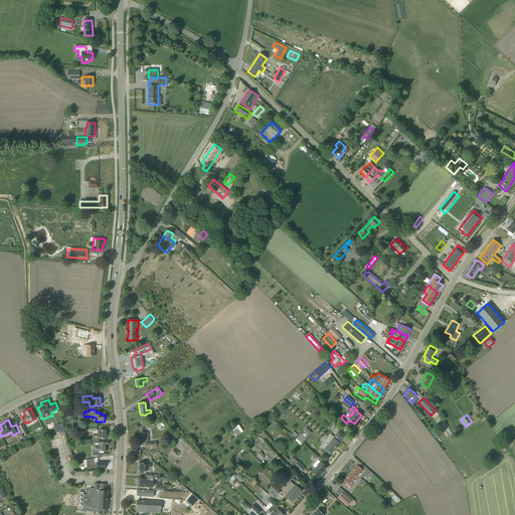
[(61,423),(53,427),(54,432),(64,434),(61,423)]
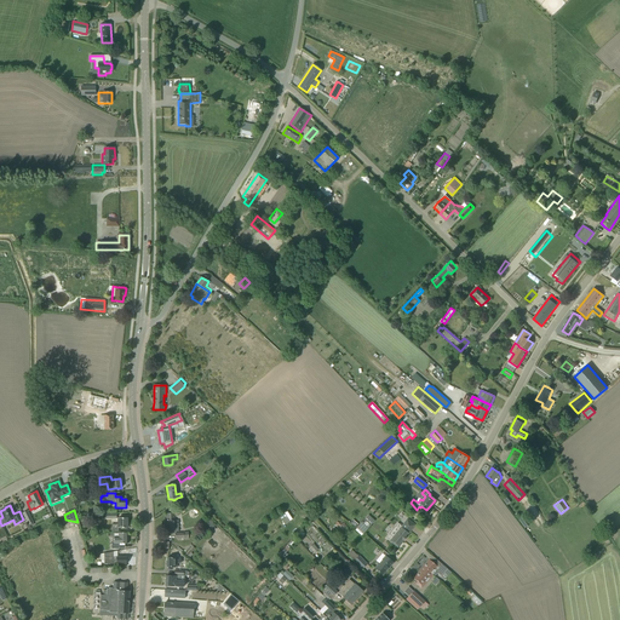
[(33,522),(27,511),(23,514),(28,524),(33,522)]
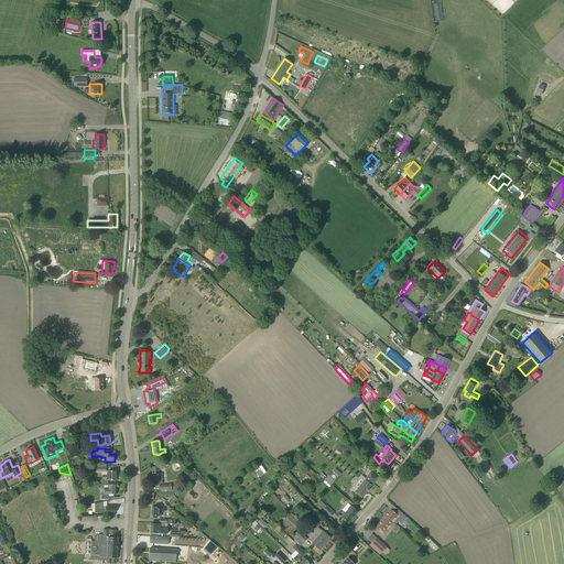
[(158,467),(151,467),(152,474),(152,481),(152,486),(158,485),(158,484),(162,484),(162,481),(162,474),(159,474),(159,473),(159,469),(158,468),(158,467)]
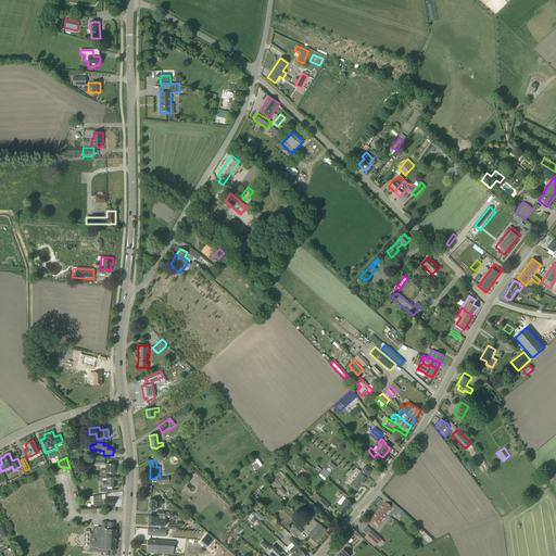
[(106,477),(106,474),(109,474),(114,474),(114,465),(109,465),(108,465),(105,465),(105,470),(102,470),(101,470),(101,477),(106,477)]
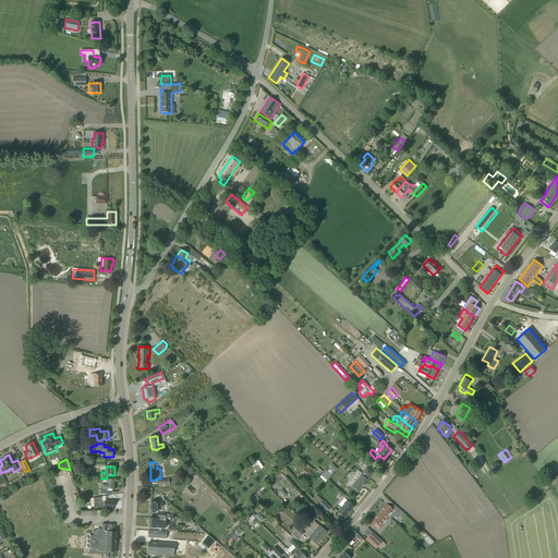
[(194,472),(189,468),(184,472),(192,478),(194,476),(193,474),(194,472)]
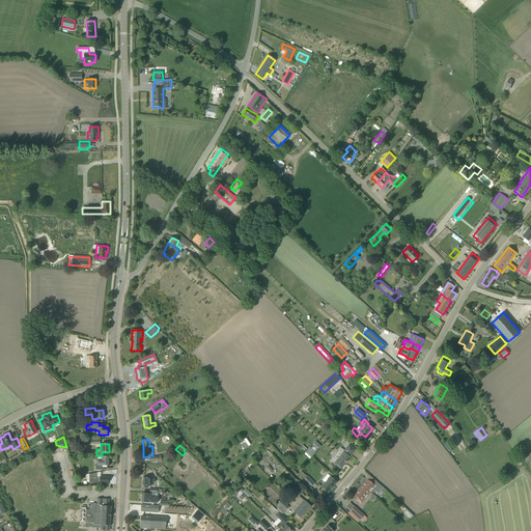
[(340,469),(345,463),(346,460),(347,460),(356,450),(348,445),(334,464),(340,469)]
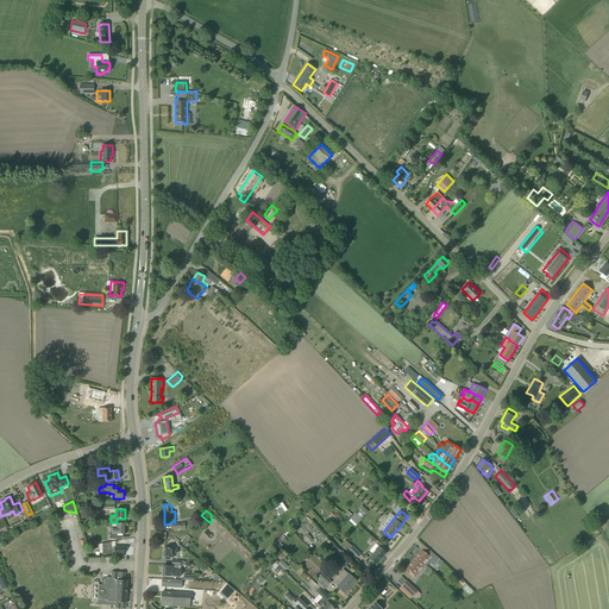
[(350,519),(357,525),(364,516),(358,512),(357,513),(356,513),(350,519)]
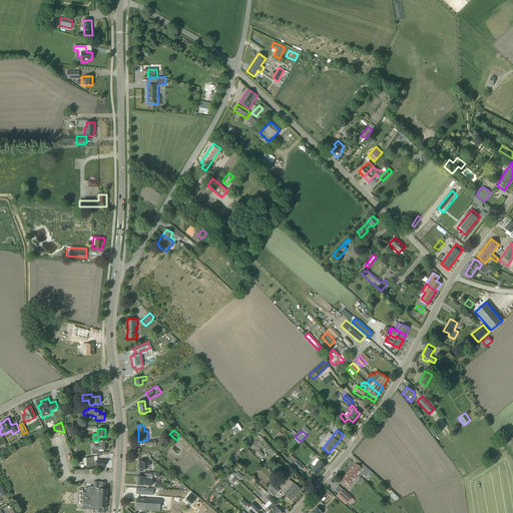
[(100,441),(98,441),(98,444),(96,444),(94,444),(94,446),(94,449),(92,449),(92,454),(93,454),(99,454),(99,451),(99,450),(100,450),(105,450),(105,441),(100,441)]
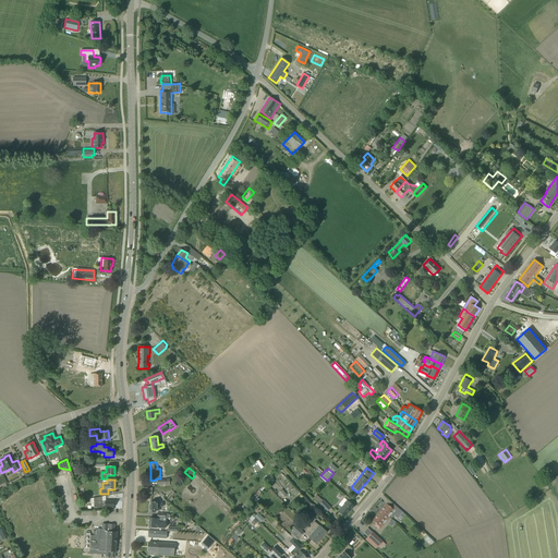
[(281,498),(286,495),(281,489),(277,493),(281,498)]
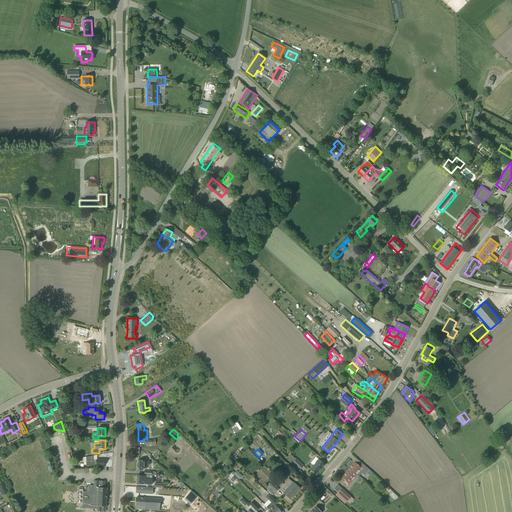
[(303,466),(296,459),(290,454),(287,457),(293,463),(292,463),(299,470),(303,466)]
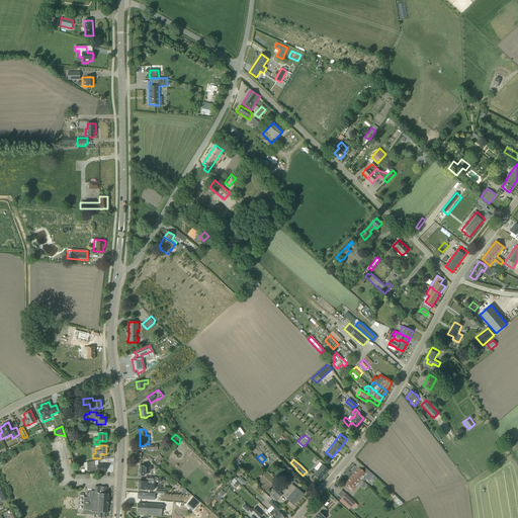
[(87,471),(94,471),(100,471),(105,471),(105,465),(94,465),(94,461),(87,462),(87,471)]
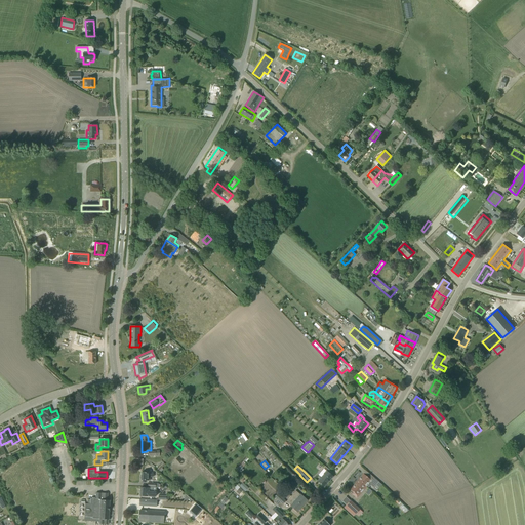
[(142,472),(142,480),(147,480),(148,480),(150,480),(151,476),(153,477),(153,473),(149,473),(147,473),(142,472)]
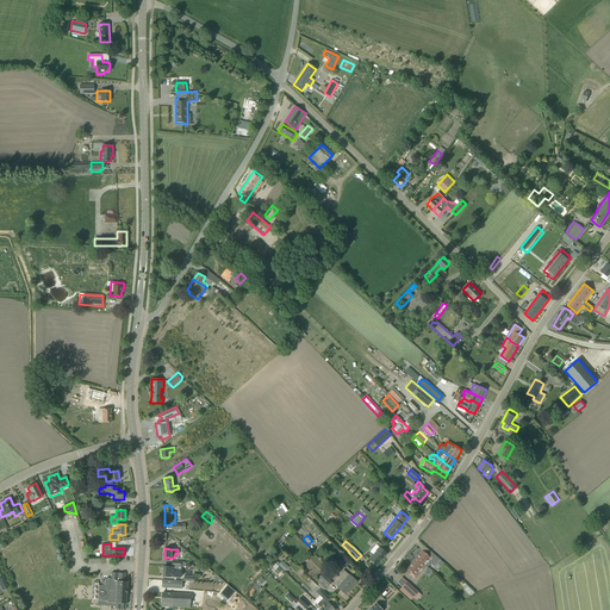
[(379,548),(368,559),(375,566),(386,554),(379,548)]
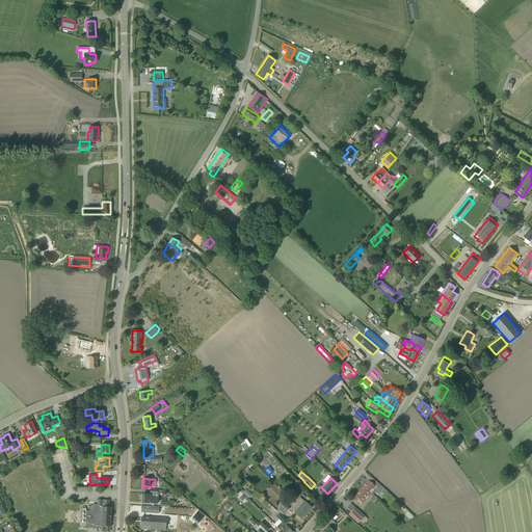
[(371,494),(373,495),(375,491),(378,495),(383,488),(378,483),(374,480),(372,483),(368,480),(363,486),(371,494)]
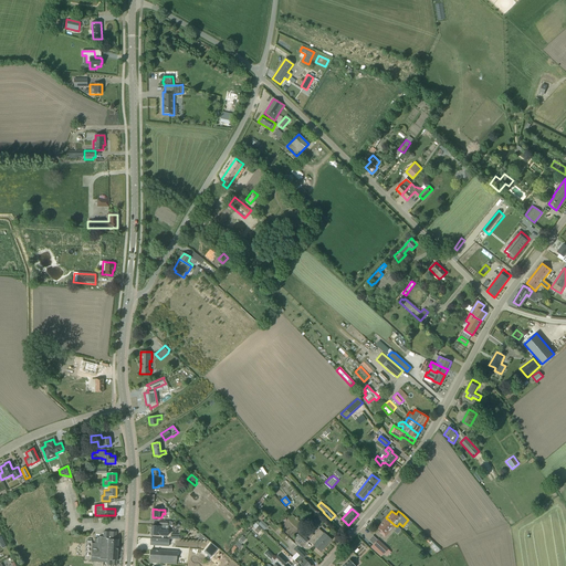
[(395,525),(386,517),(385,520),(377,527),(380,531),(379,533),(384,536),(385,537),(395,525)]
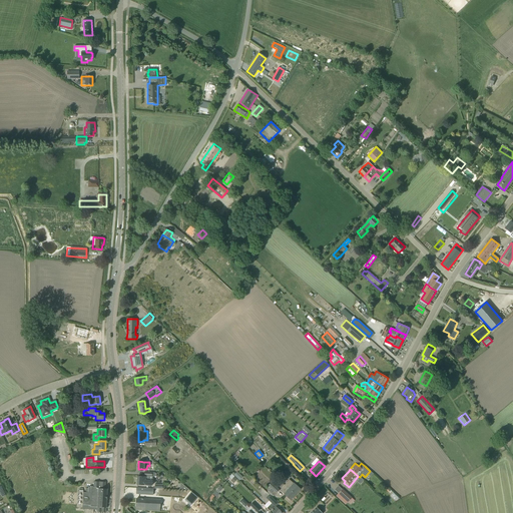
[(291,476),(287,472),(285,471),(283,474),(289,479),(291,476)]
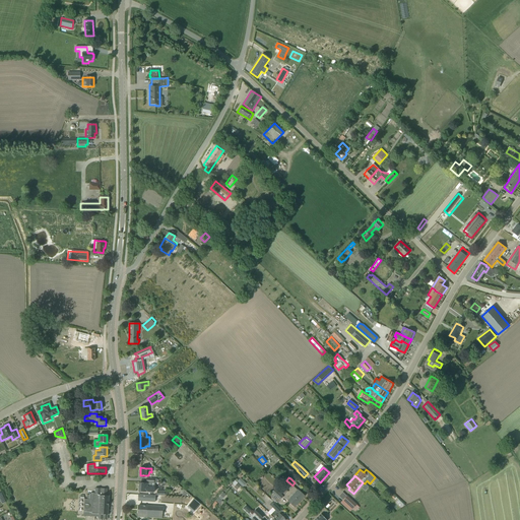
[(241,478),(237,481),(243,486),(246,483),(241,478)]
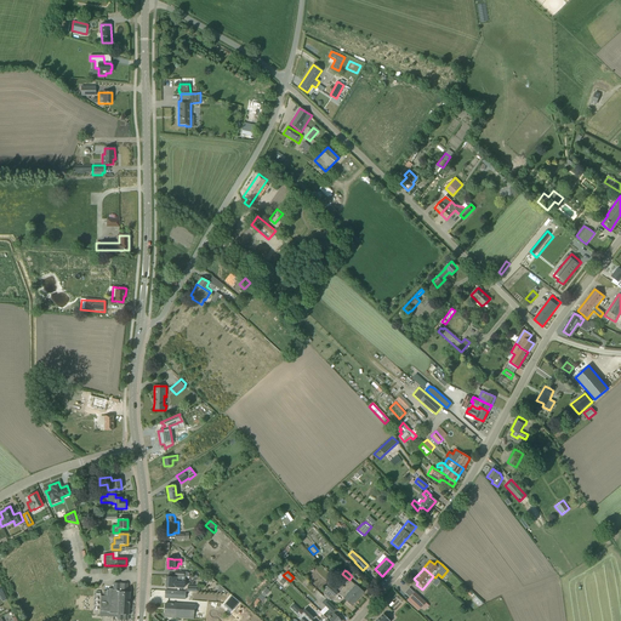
[(283,585),(286,580),(284,577),(284,576),(279,573),(275,575),(278,577),(280,580),(279,582),(283,585)]
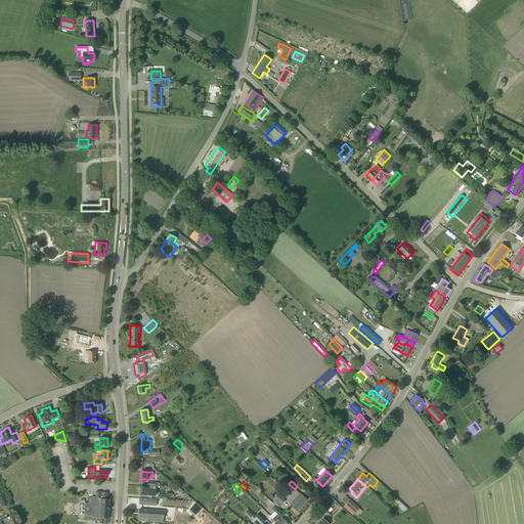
[(139,491),(139,493),(140,494),(145,495),(147,495),(156,495),(156,486),(147,486),(147,487),(145,487),(140,487),(140,490),(139,491)]
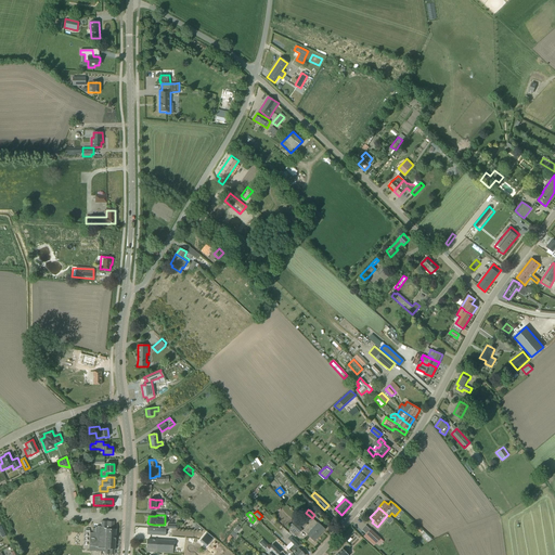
[(312,519),(308,525),(319,534),(324,529),(312,519)]
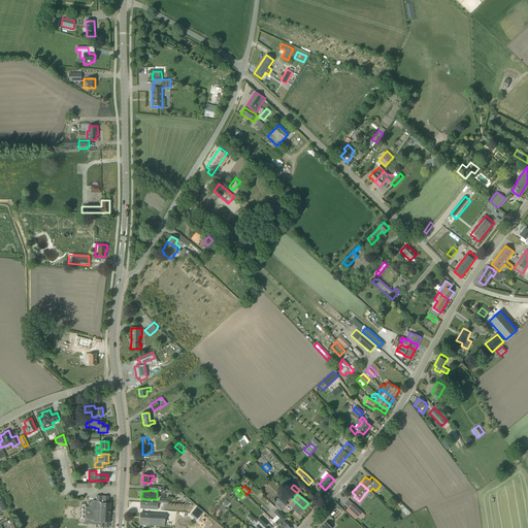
[(86,506),(85,524),(95,525),(100,525),(100,522),(109,523),(110,503),(108,503),(108,496),(103,496),(97,495),(96,501),(91,501),(91,502),(89,502),(88,506),(86,506)]
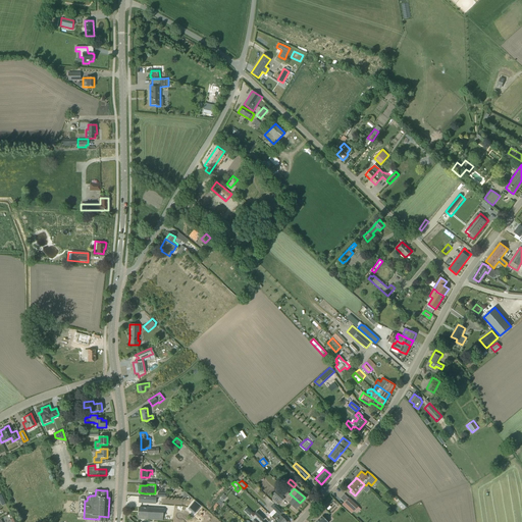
[(278,505),(281,502),(283,499),(277,492),(275,491),(272,494),(275,496),(275,497),(273,500),(278,505)]
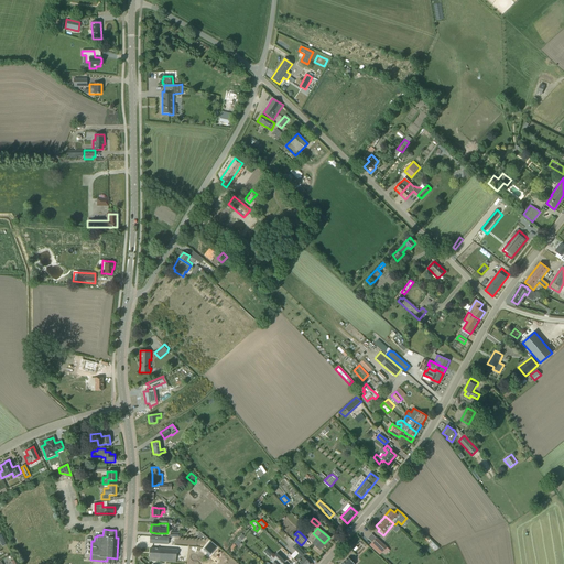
[(318,550),(324,543),(313,533),(307,539),(308,540),(318,550)]
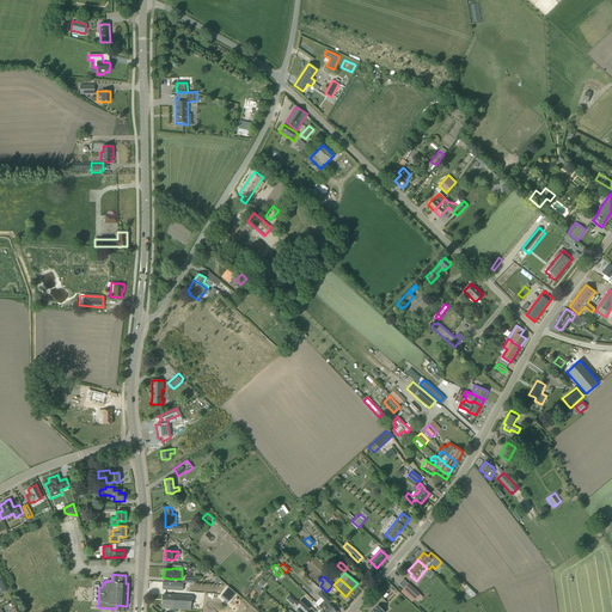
[(420,594),(408,583),(403,589),(415,599),(420,594)]
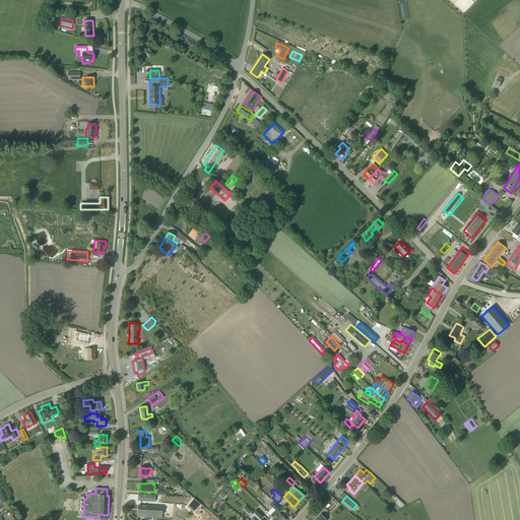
[(221,500),(218,498),(211,507),(213,509),(218,504),(219,505),(222,502),(221,500)]
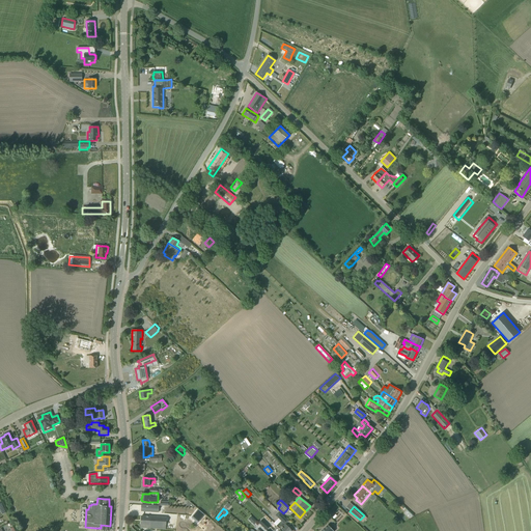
[(191,515),(197,521),(203,514),(197,509),(191,515)]
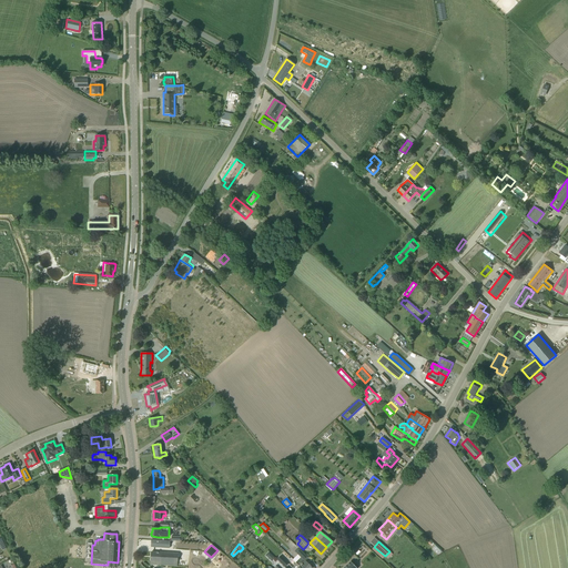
[(295,563),(301,567),(312,567),(313,567),(312,567),(304,560),(306,557),(307,558),(308,558),(300,549),(296,553),(301,557),(295,563)]
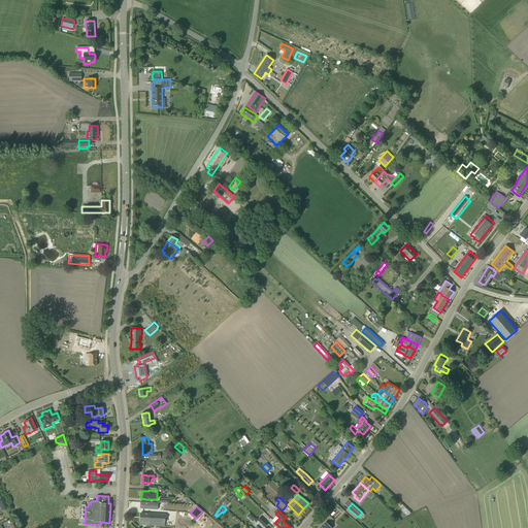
[(249,513),(246,516),(252,521),(255,518),(249,513)]
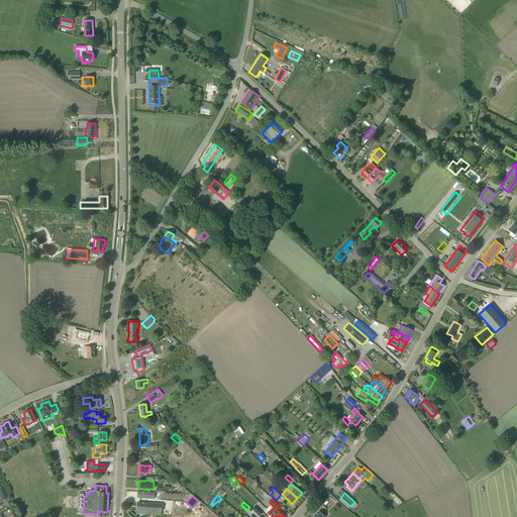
[(162,504),(142,503),(137,503),(136,514),(161,515),(162,504)]
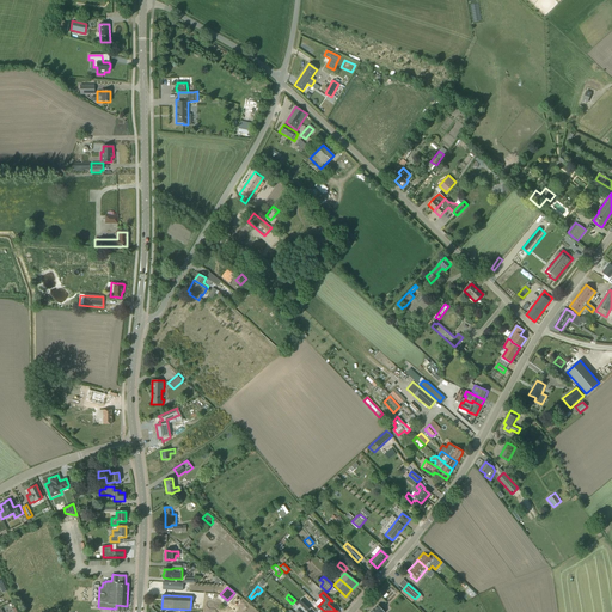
[(307,611),(311,607),(301,599),(299,603),(307,611)]
